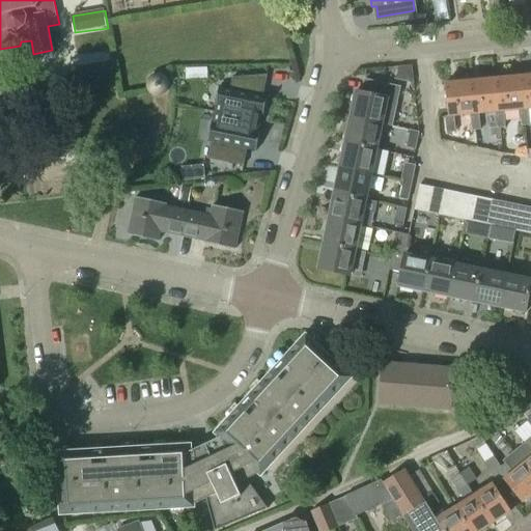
[(150,95),(155,96),(159,95),(163,93),(165,90),(167,86),(166,81),(164,78),(160,75),(156,74),(151,75),(147,77),(145,80),(144,85),(144,89),(146,92),(150,95)]
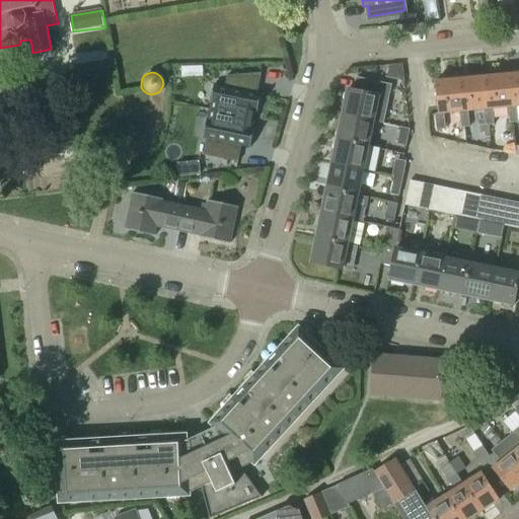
[(507,107),(510,123),(517,123),(517,106),(518,105),(518,72),(504,74),(507,107)]
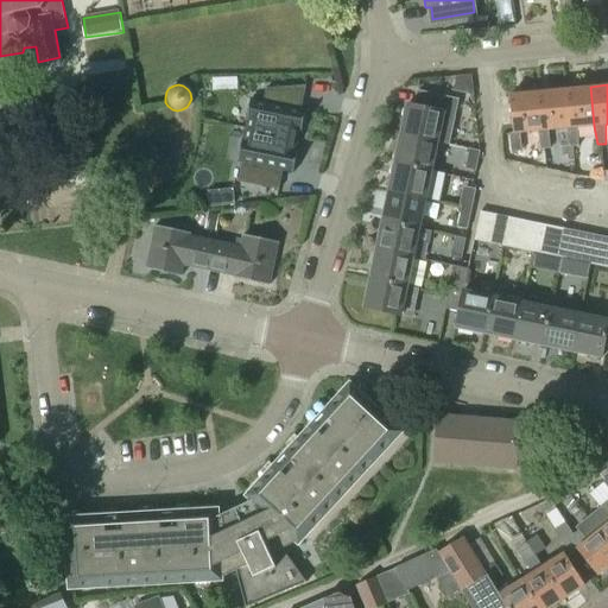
[(590,87),(564,89),(567,128),(570,146),(577,145),(577,127),(594,126),(590,87)]
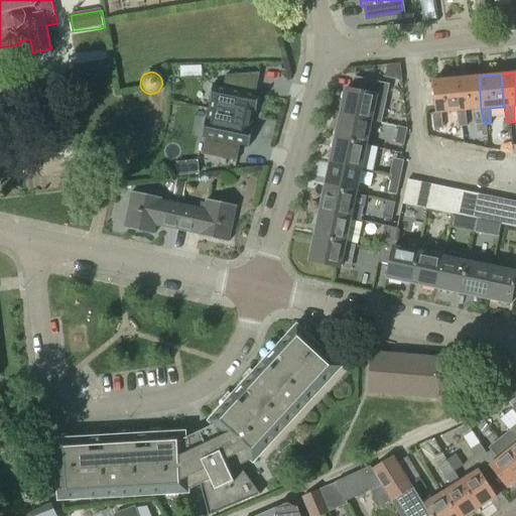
[(481,109),(479,76),(457,78),(460,111),(456,111),(459,127),(467,126),(467,111),(481,109)]
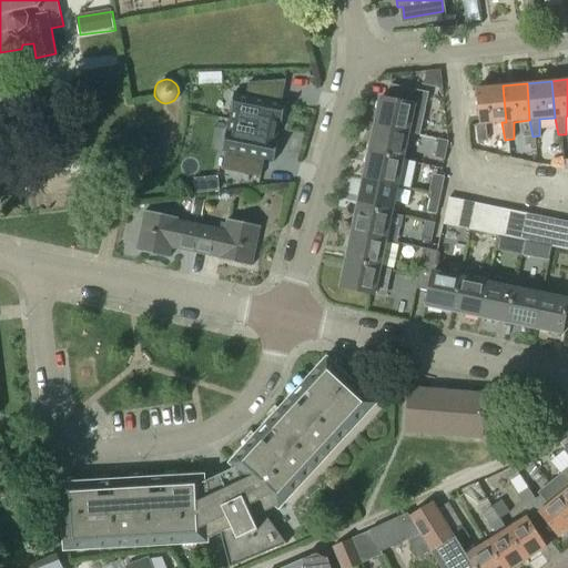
[(480,124),(476,124),(476,125),(470,125),(472,141),(478,141),(478,142),(487,141),(486,124),(503,122),(506,122),(503,85),(477,88),(480,124)]
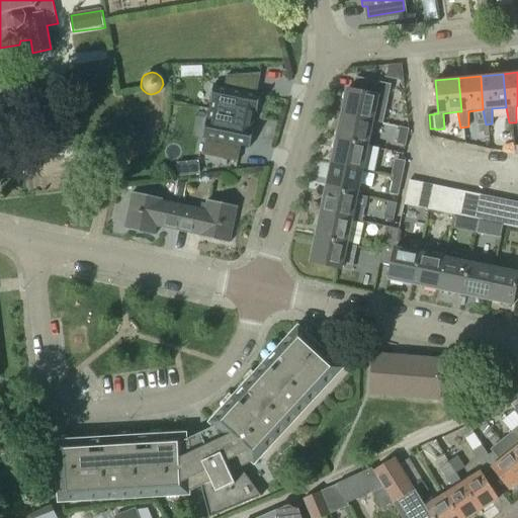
[(209,94),(204,118),(251,128),(257,103),(253,102),(258,79),(218,86),(217,96),(209,94)]
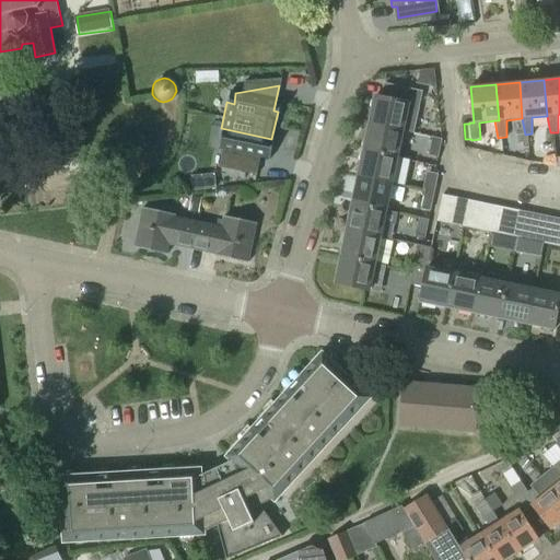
[(371,125),(405,131),(410,104),(420,106),(422,94),(397,89),(394,102),(376,97),(371,125)]
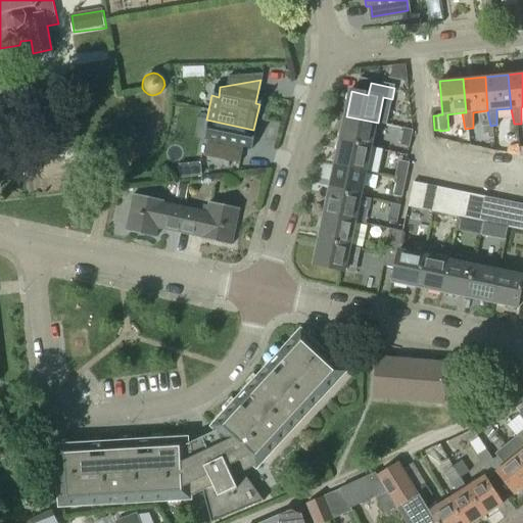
[(341,142),(373,148),(378,123),(346,116),(341,142)]
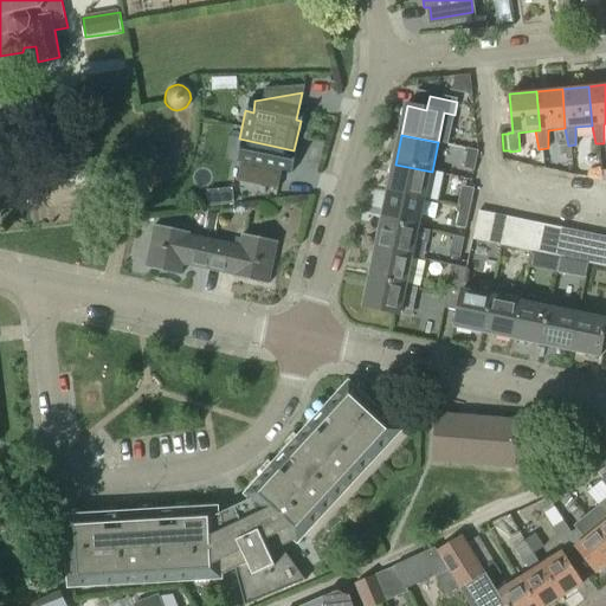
[(294,150),(239,139),(232,166),(237,167),(233,184),(275,193),(279,176),(288,179),(294,150)]
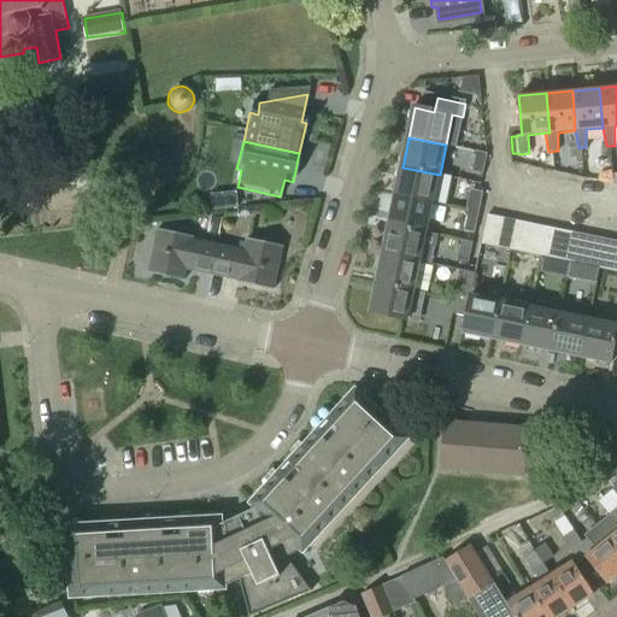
[(479,151),(474,170),(485,172),(489,153),(479,151)]
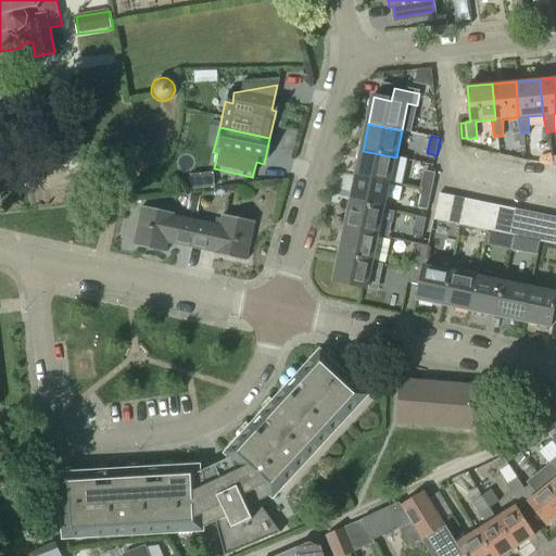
[(405,159),(396,158),(363,151),(356,176),(390,182),(400,185),(405,159)]
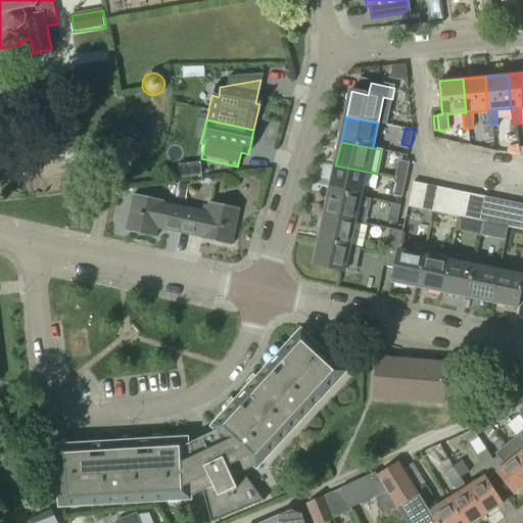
[(200,158),(191,159),(192,173),(201,173),(200,158)]
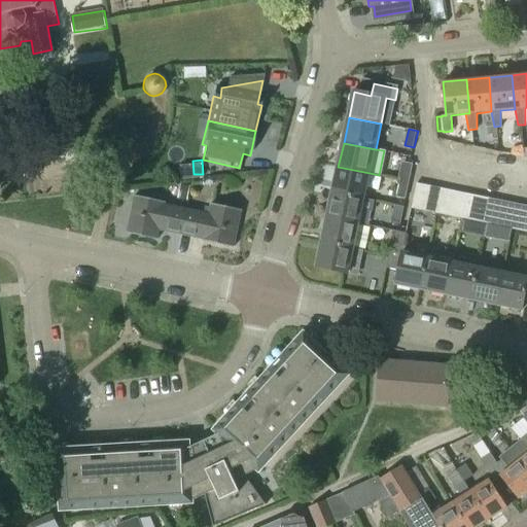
[(401,179),(410,181),(414,165),(406,163),(401,179)]
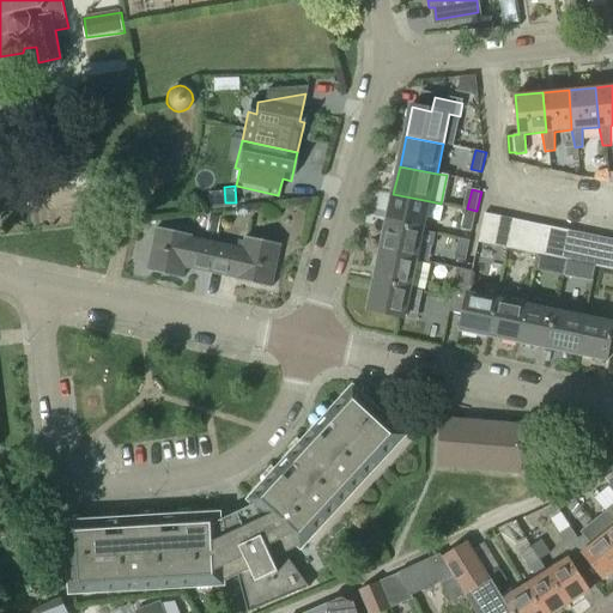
[(430,201),(393,194),(387,223),(424,230),(430,201)]
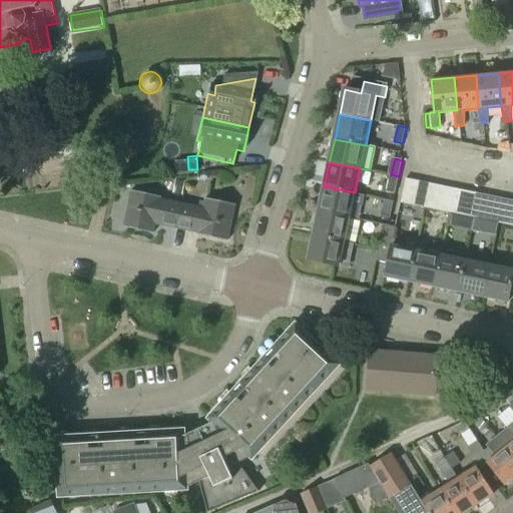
[(396,192),(399,176),(391,174),(388,190),(396,192)]
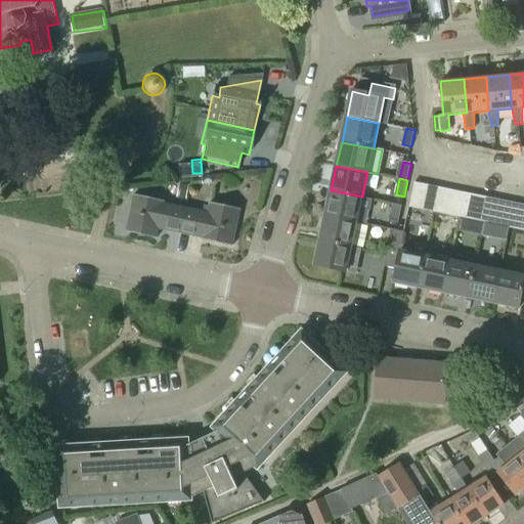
[(424,209),(429,183),(416,180),(409,206),(424,209)]
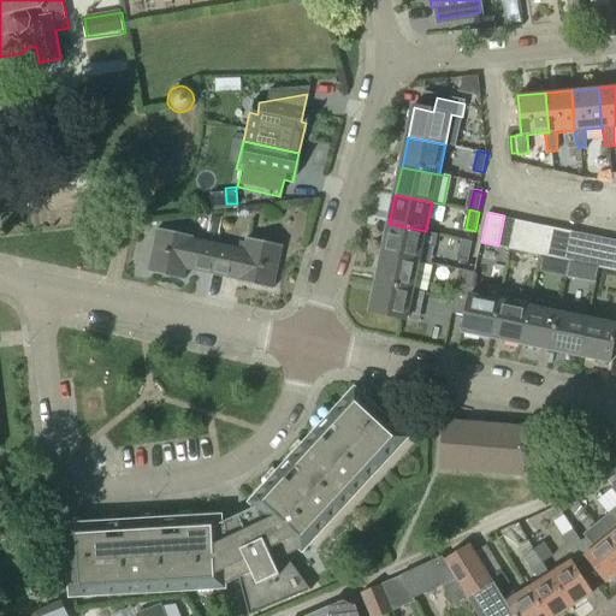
[(207,232),(219,235),(223,218),(211,215),(207,232)]
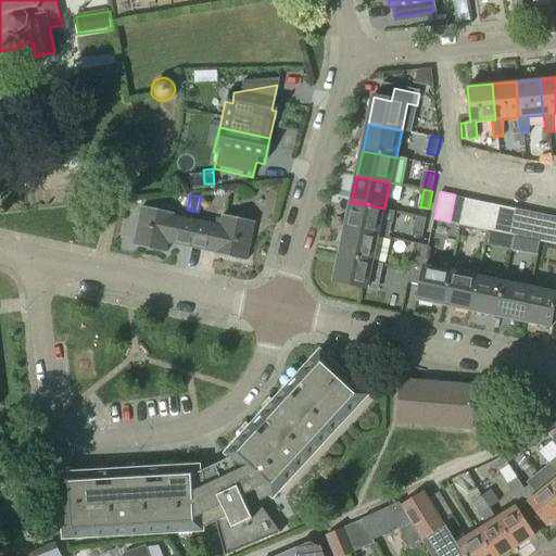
[(468,198),(455,194),(450,222),(462,225),(468,198)]
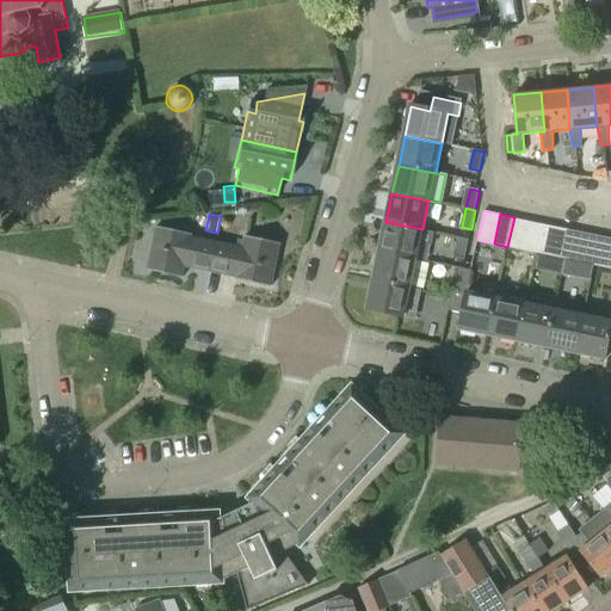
[(507,247),(523,250),(529,220),(514,217),(507,247)]
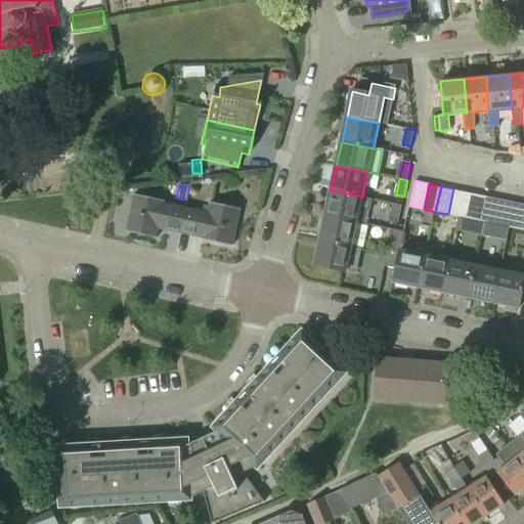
[(466,191),(453,188),(448,214),(461,217),(466,191)]
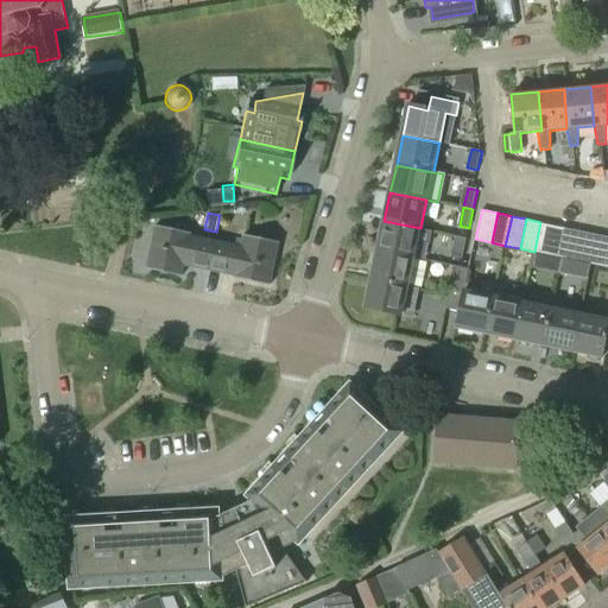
[(378,249),(415,257),(420,228),(384,221),(378,249)]
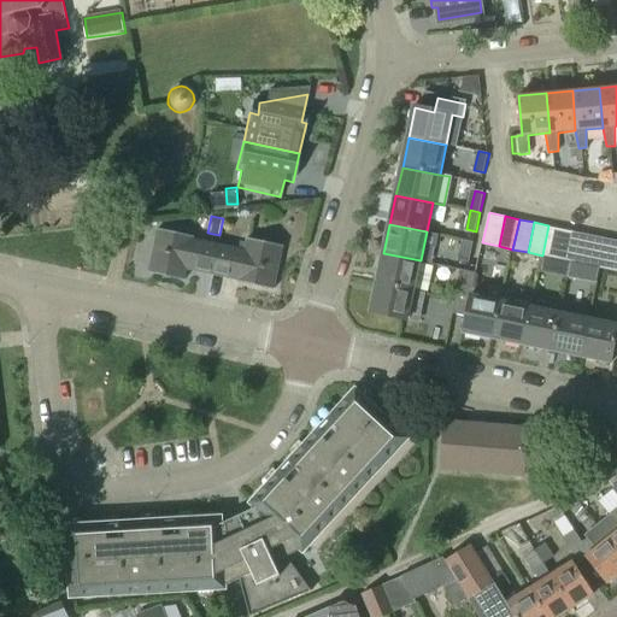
[(564,229),(548,225),(542,256),(557,259),(564,229)]
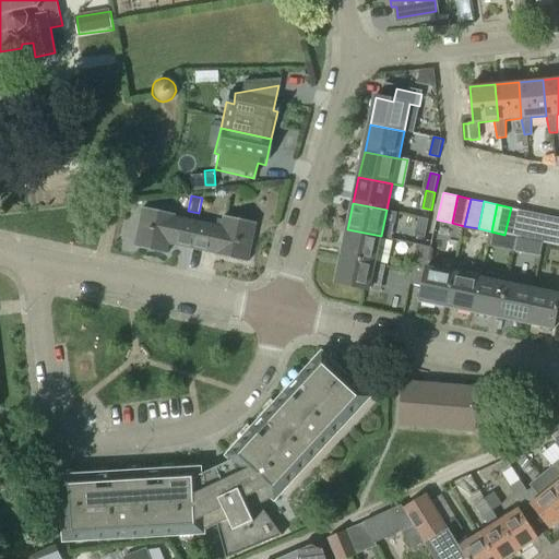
[(504,235),(519,238),(524,211),(511,207),(504,235)]
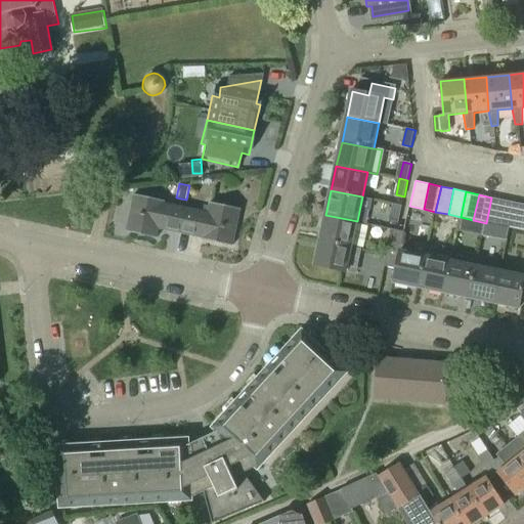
[(160,231),(180,235),(187,208),(135,198),(128,232),(159,238),(160,231)]
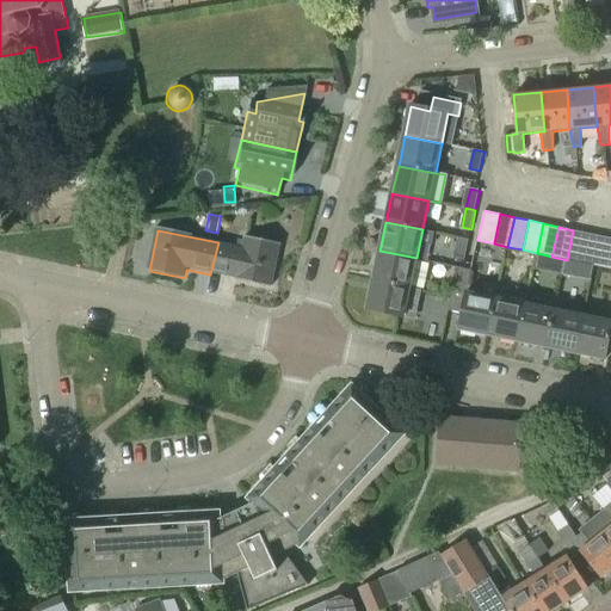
[(567,260),(581,263),(588,233),(573,230),(567,260)]
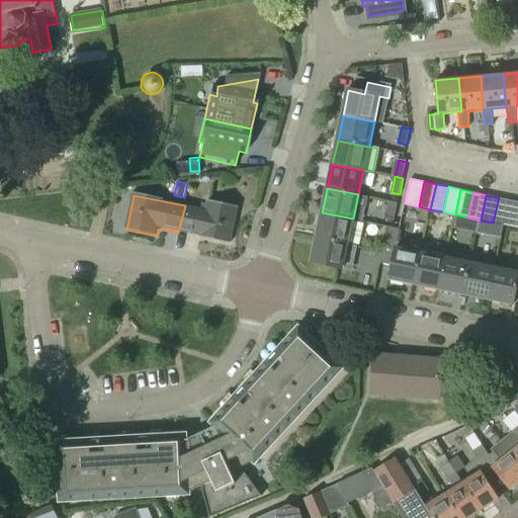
[(493,223),(505,226),(510,200),(499,197),(493,223)]
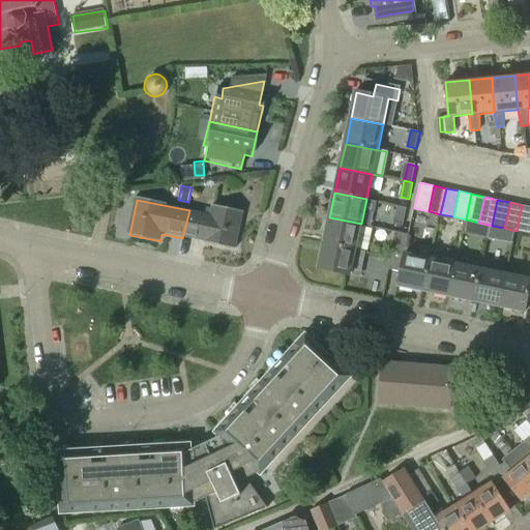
[(189,210),(182,238),(237,249),(244,212),(212,205),(211,214),(189,210)]
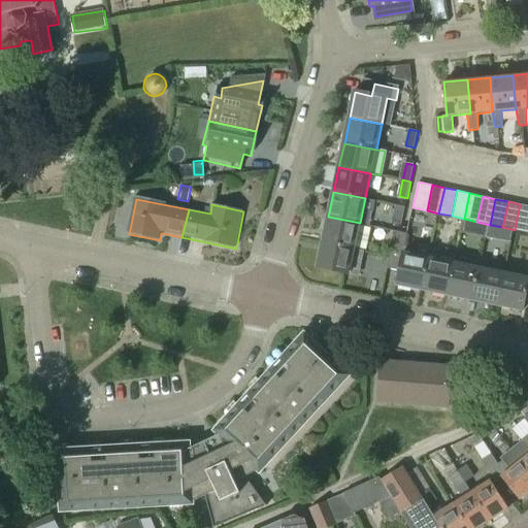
[(405,205),(404,205),(397,204),(394,221),(402,223),(405,205)]
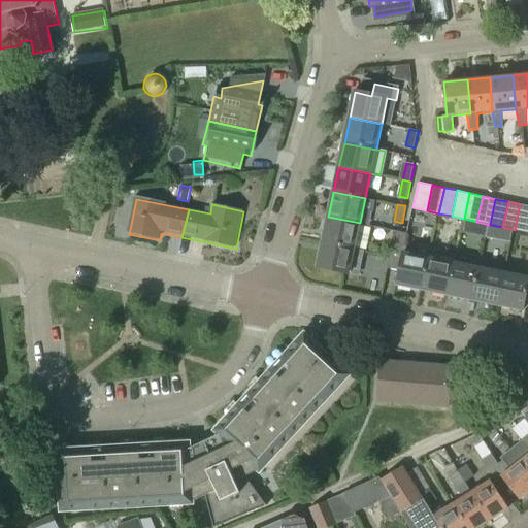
[(515,230),(527,233),(527,229),(527,205),(520,204),(515,230)]
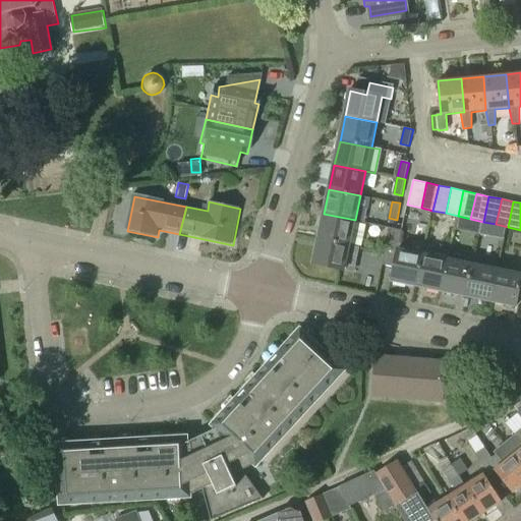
[(355,220),(324,214),(319,238),(349,244),(355,220)]
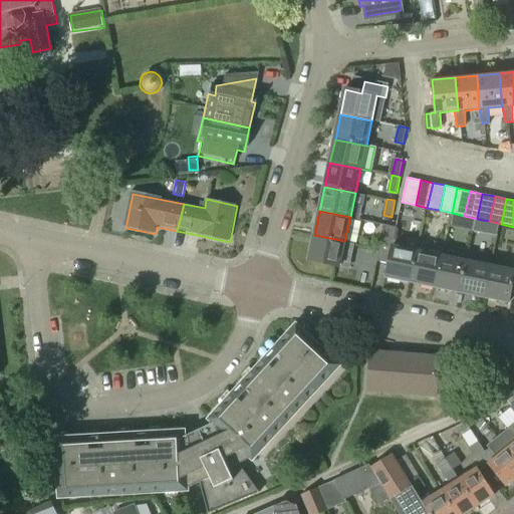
[(397,227),(386,225),(383,236),(395,238),(397,227)]
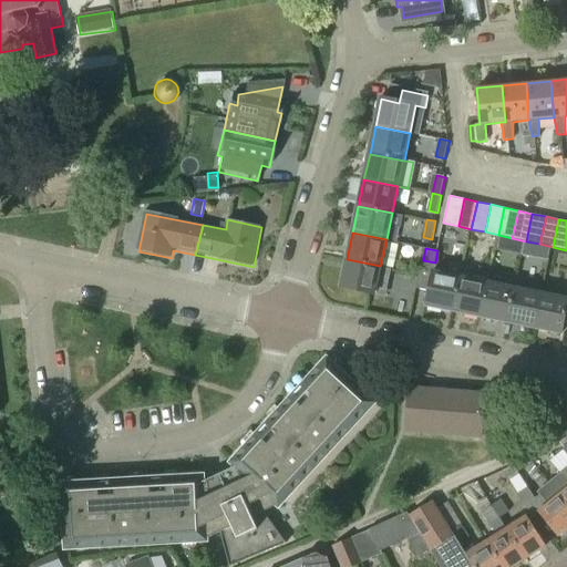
[(340,288),(374,295),(378,279),(387,281),(390,269),(380,267),(380,266),(347,259),(340,288)]
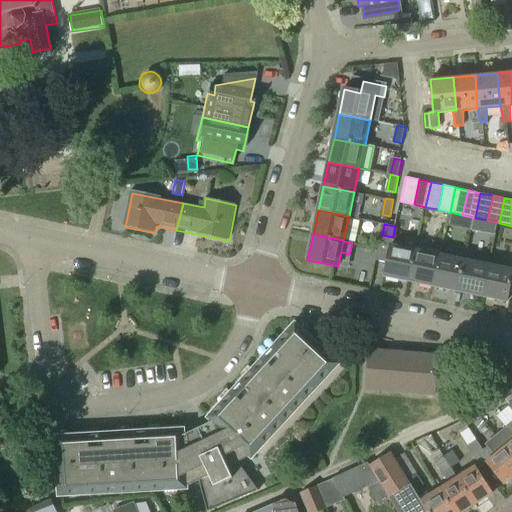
[(391,245),(393,237),(382,235),(377,259),(388,261),(391,245)]
